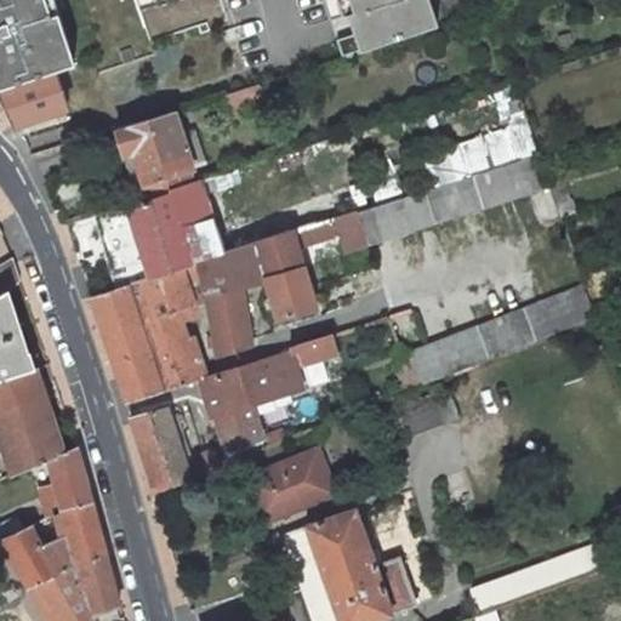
[(0,0),(0,89),(27,80),(50,74),(55,73),(74,66),(57,13),(51,16),(45,0),(0,0)]
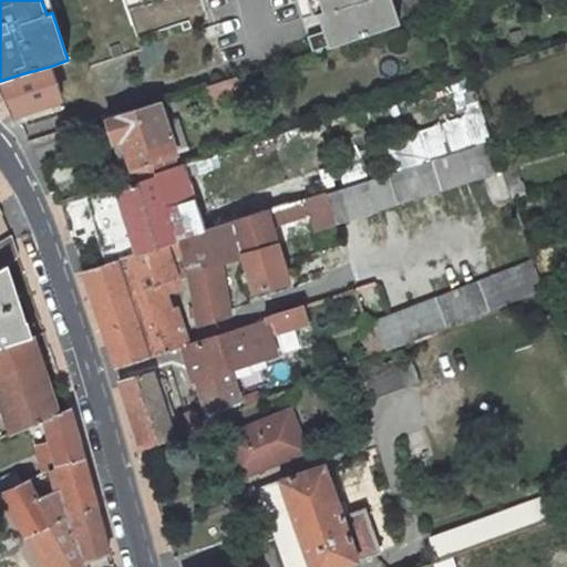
[(52,12),(48,0),(41,0),(47,14),(52,12)]
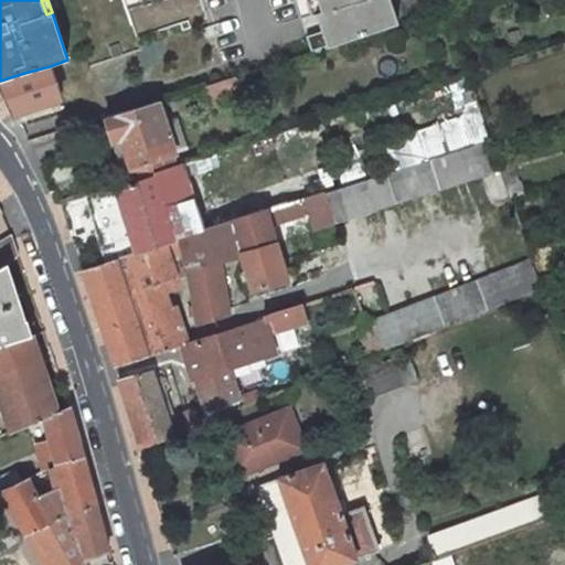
[(315,13),(321,32),(332,28),(338,43),(397,24),(390,0),(294,0),(300,19),(315,13)]
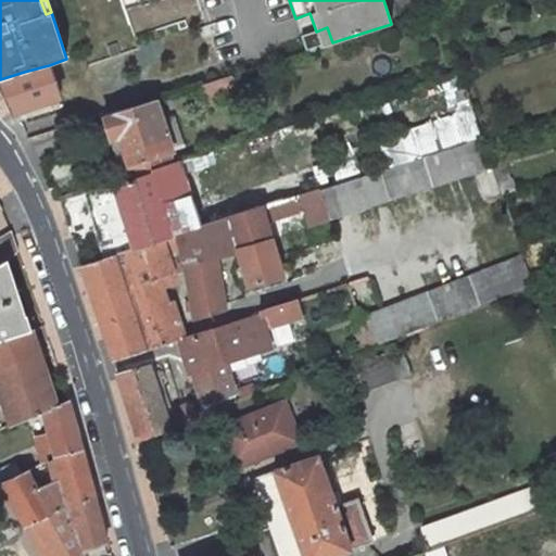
[(301,36),(306,51),(332,42),(327,27),(316,32),(301,36)]
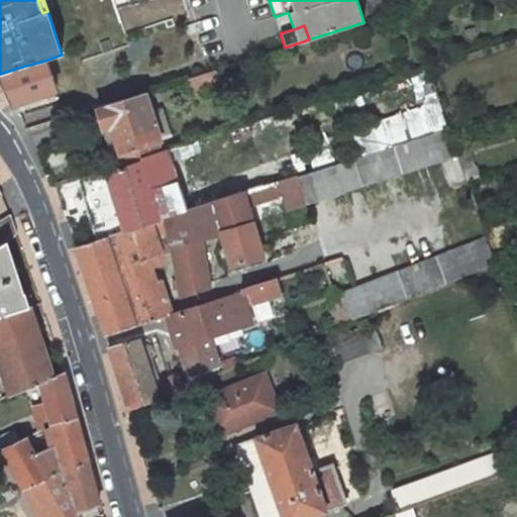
[(56,90),(45,61),(41,62),(22,67),(0,74),(0,79),(12,104),(56,90)]
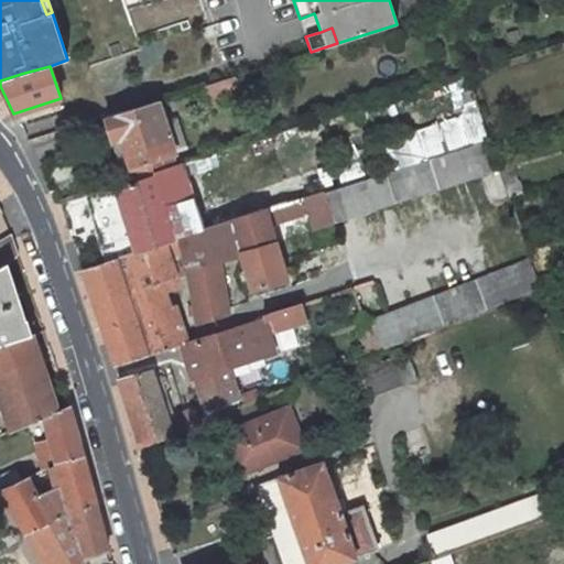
[(223,98),(240,91),(235,75),(205,85),(208,94),(219,90),(223,98)]
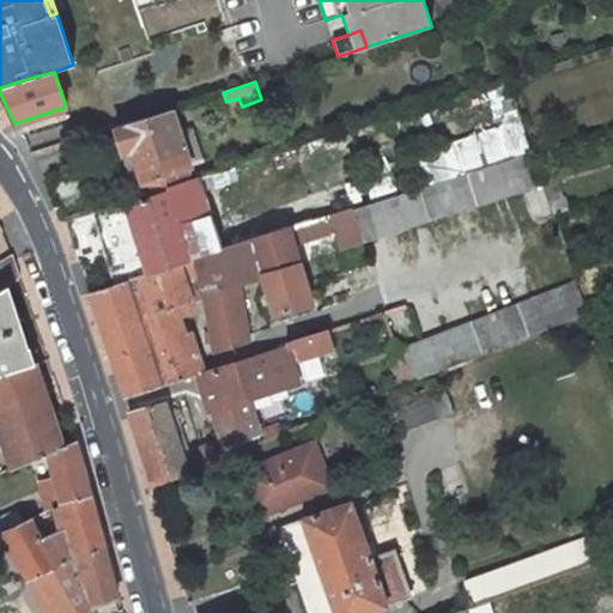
[(145,180),(193,165),(181,132),(173,109),(122,126),(117,127),(126,151),(133,149),(145,180)]
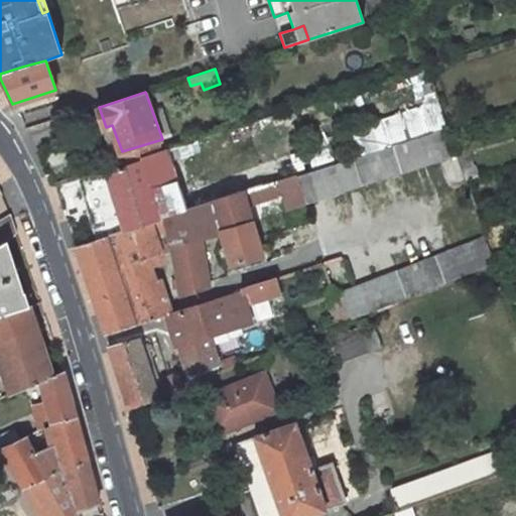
[(162,139),(173,135),(164,106),(152,111),(162,139)]
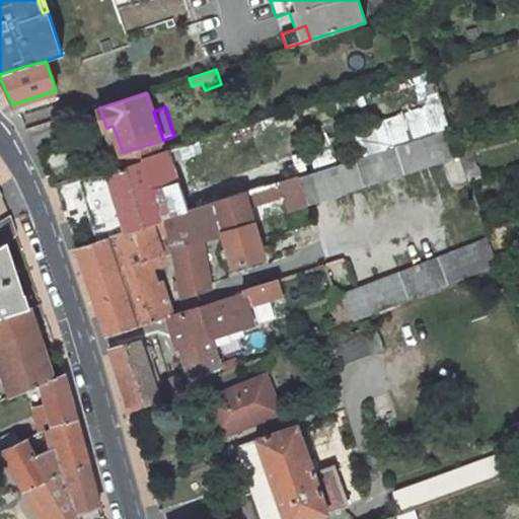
[(312,204),(453,157),(444,128),(302,173),(312,204)]
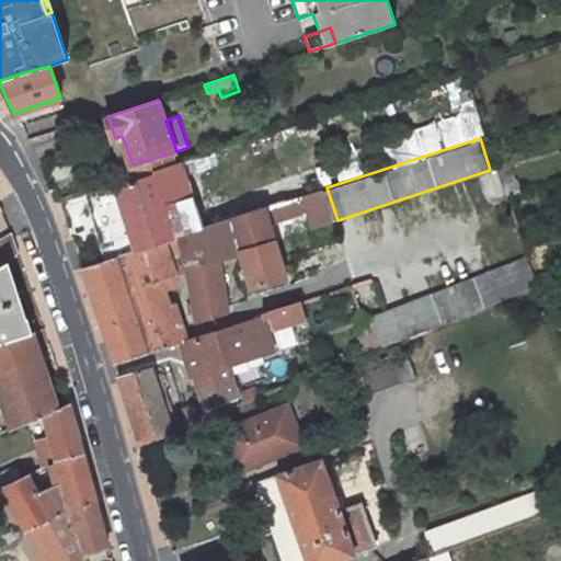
[(176,151),(133,164),(137,180),(181,164),(176,151)]
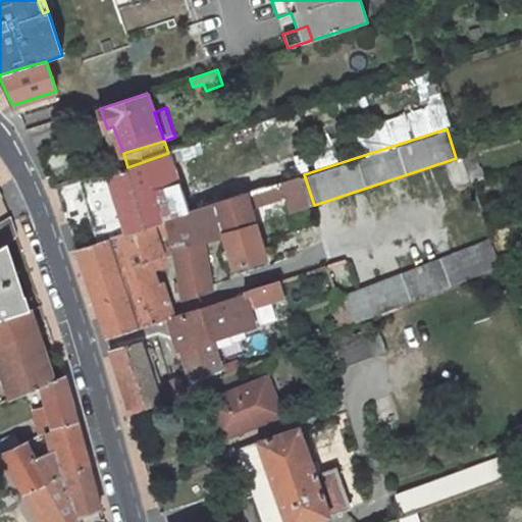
[(127,233),(154,223),(170,219),(189,214),(170,153),(168,153),(127,167),(107,171),(85,177),(106,242),(127,233)]
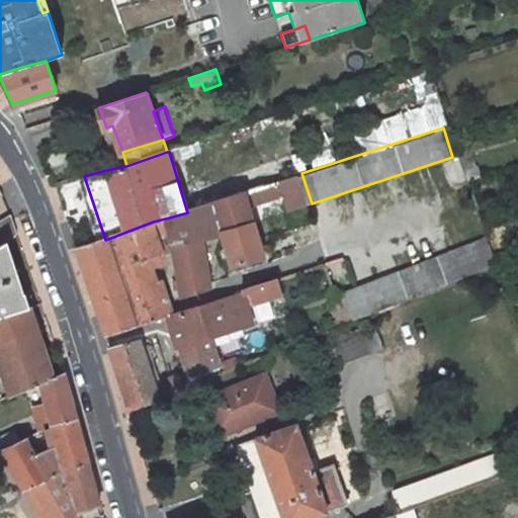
[(284,192),(288,205),(289,205),(306,199),(298,174),(280,179),(284,192)]
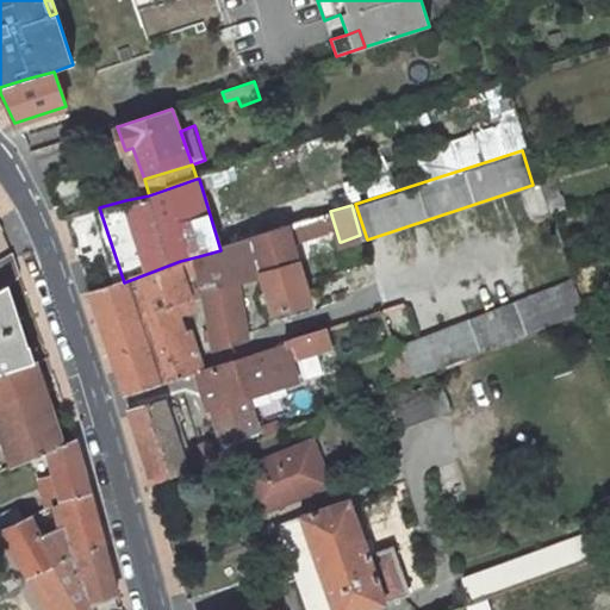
[(330,211),(313,217),(318,232),(335,226),(330,211)]
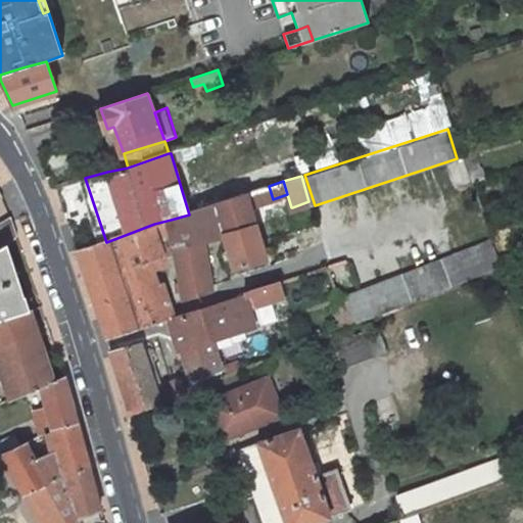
[(189,215),(171,220),(154,224),(128,234),(106,242),(80,251),(106,338),(170,318),(153,270),(149,259),(165,254),(177,250),(186,296),(211,288),(204,242),(226,236),(236,269),(266,257),(250,206),(273,199),(269,186),(265,187),(265,190),(189,215)]
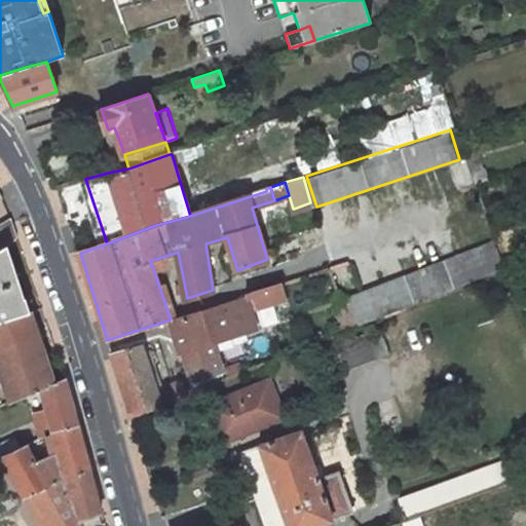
[(0,249),(7,245),(19,238),(12,217),(0,223),(0,249)]
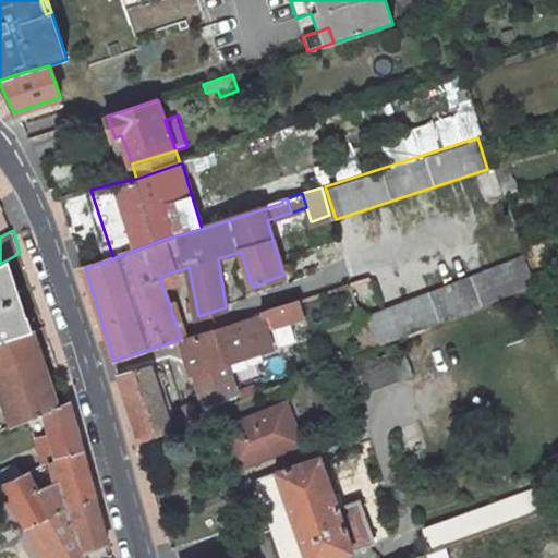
[(528,255),(370,316),(381,348),(538,287),(528,255)]
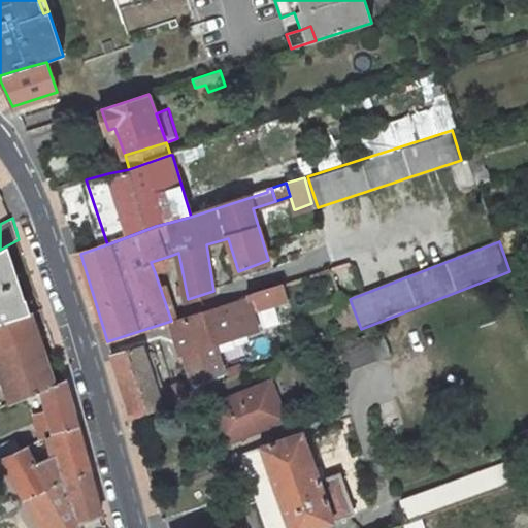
[(0,324),(30,315),(7,245),(0,250),(0,324)]
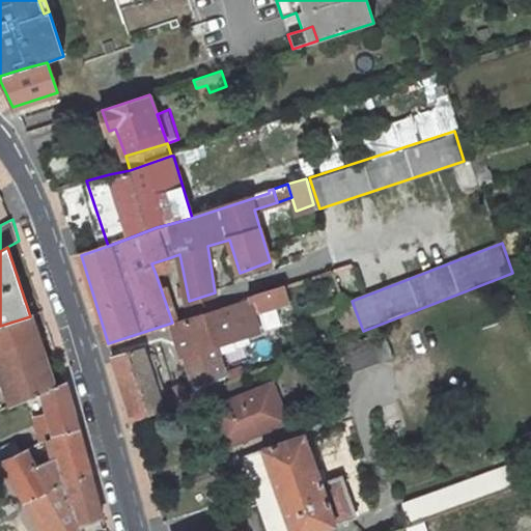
[(171,268),(168,258),(151,263),(156,274),(171,268)]
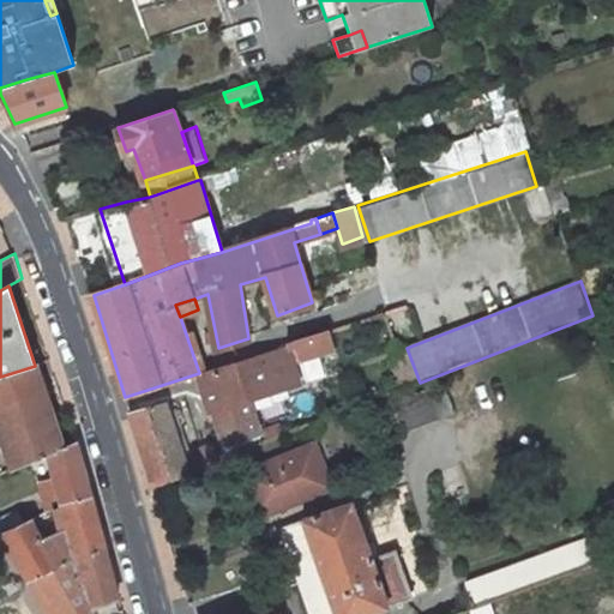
[(199,373),(210,411),(221,449),(224,458),(228,457),(224,446),(262,432),(257,416),(254,416),(248,399),(299,384),(292,359),(331,345),(327,332),(199,373)]
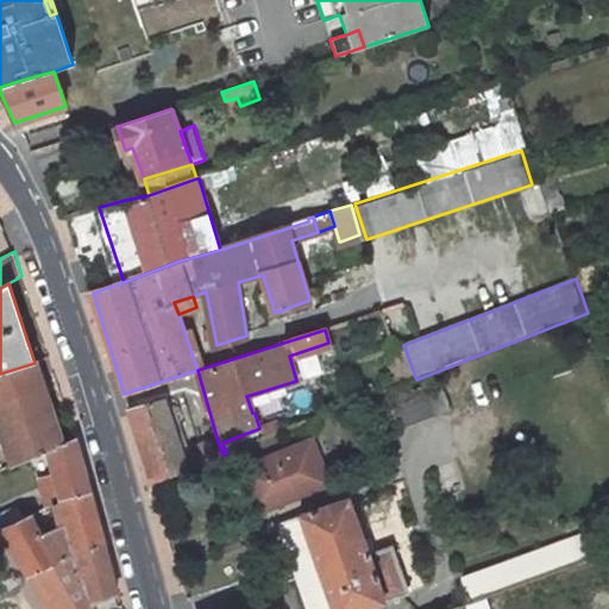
[(0,421),(16,465),(50,451),(61,445),(35,363),(0,374),(0,421)]
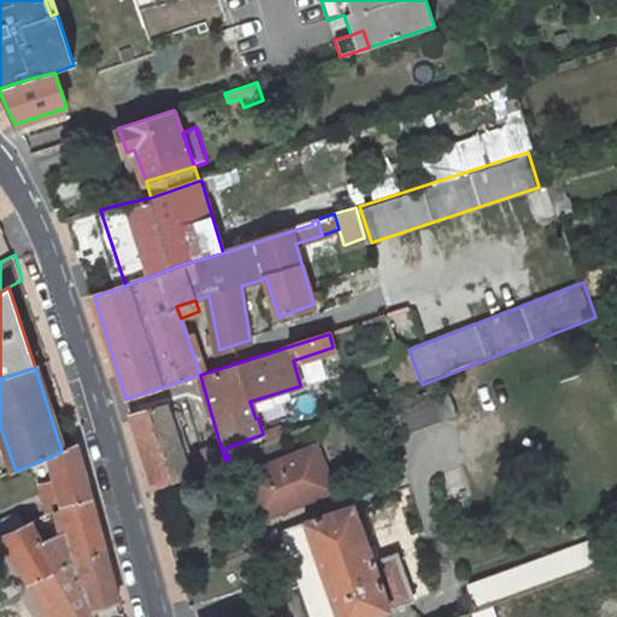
[(412,434),(445,421),(459,415),(447,383),(399,403),(412,434)]
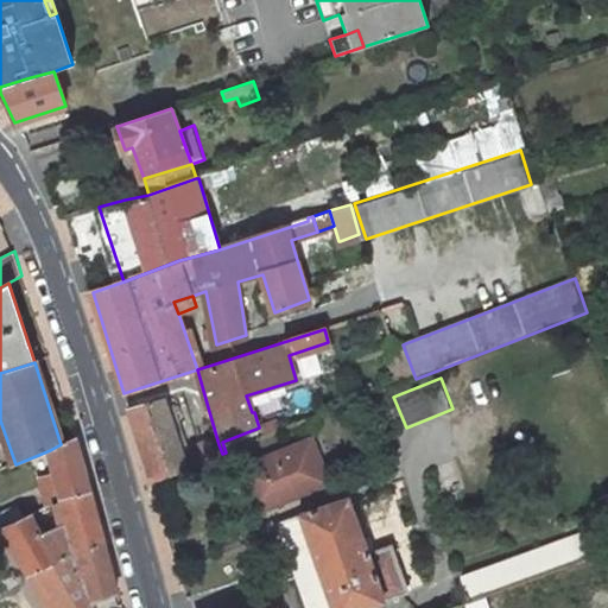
[(152,482),(188,468),(184,457),(165,398),(130,409),(152,482)]
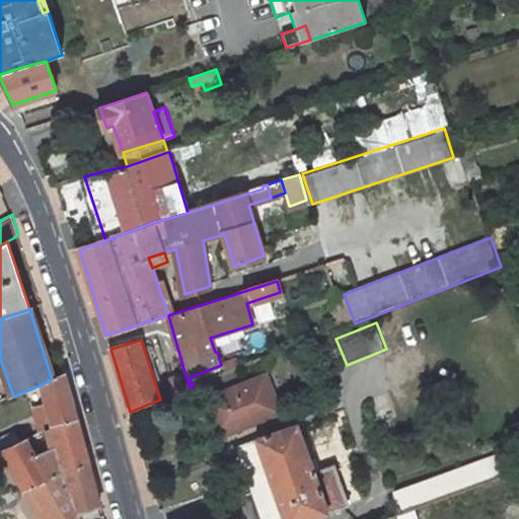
[(56,427),(77,418),(65,373),(52,379),(43,384),(49,404),(35,411),(43,433),(56,427)]
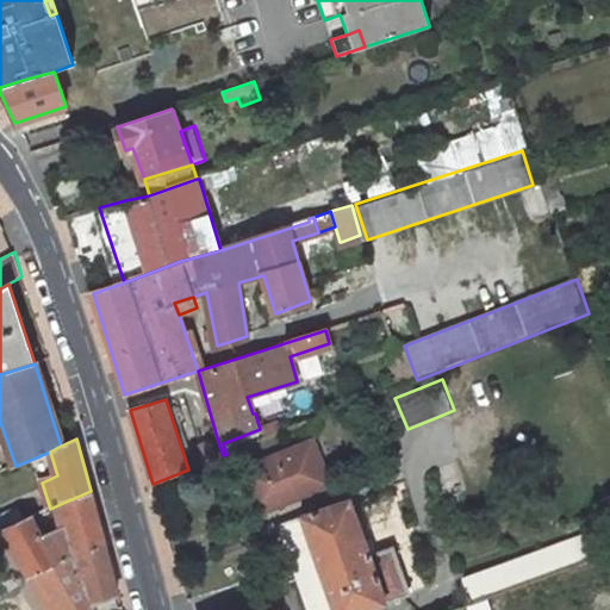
[(315,441),(240,470),(256,512),(331,483),(315,441)]
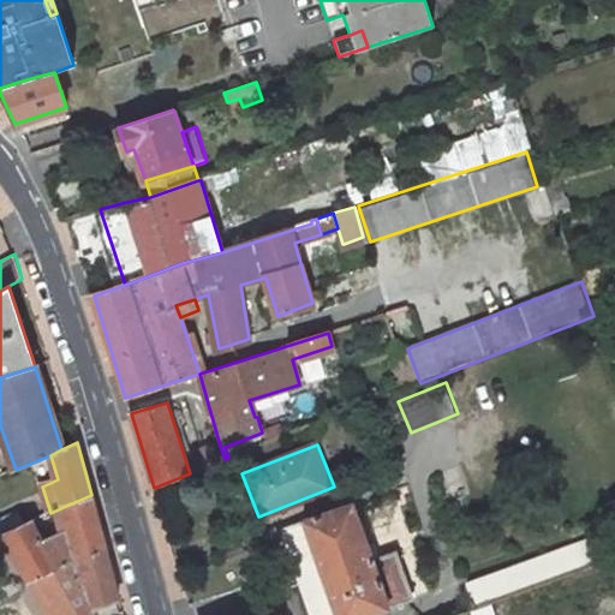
[(221,449),(186,463),(190,473),(225,459),(221,449)]
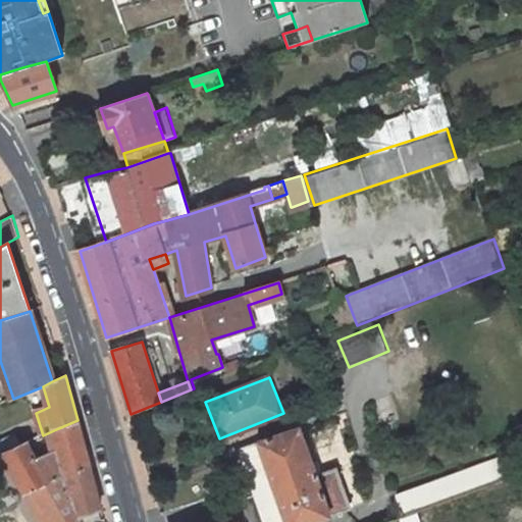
[(56,429),(61,453),(43,461),(38,452),(34,453),(29,441),(2,454),(25,494),(90,466),(77,420),(56,429)]
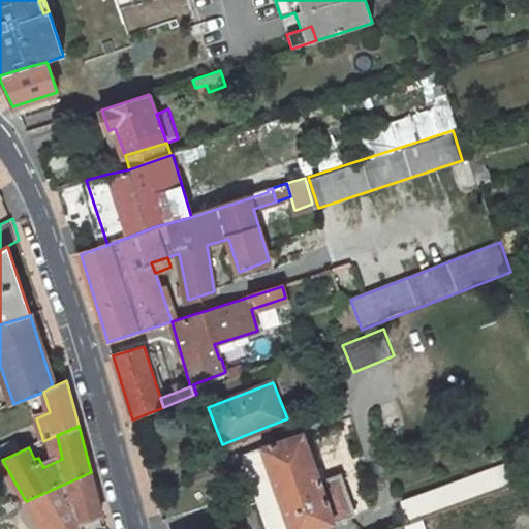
[(312,528),(355,515),(342,472),(319,480),(303,434),(242,455),(266,528),(312,528)]
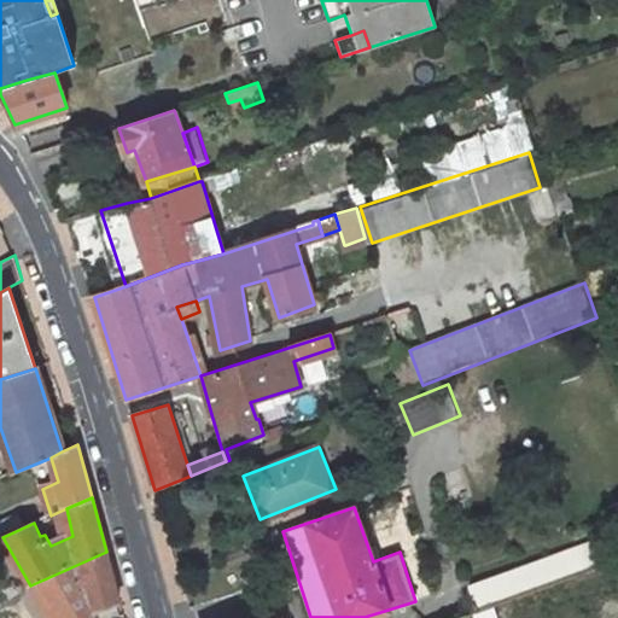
[(34,523),(29,513),(0,526),(0,531),(3,537),(34,523)]
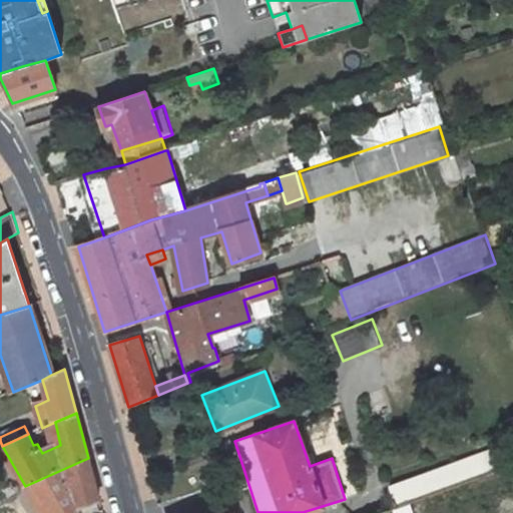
[(397,505),(512,463),(512,441),(389,486),(397,505)]
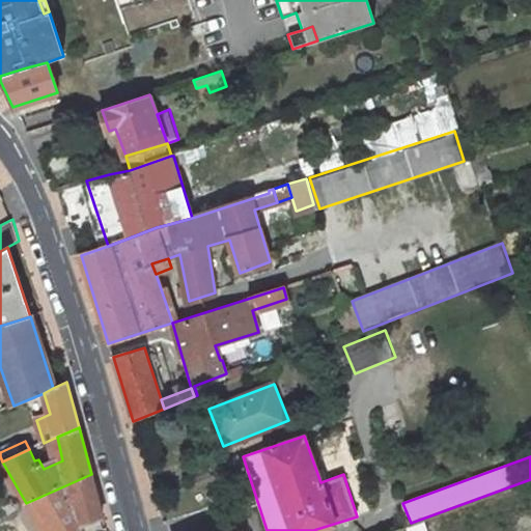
[(26,503),(43,530),(74,530),(81,528),(79,524),(104,515),(91,474),(26,503)]
